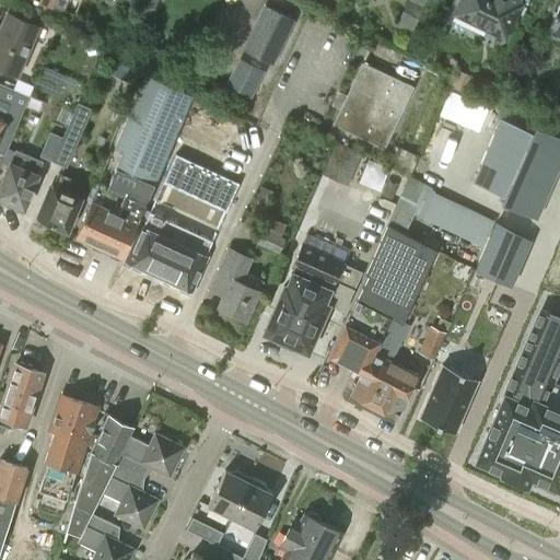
[(60,13),(66,0),(30,0),(50,9),(60,13)]
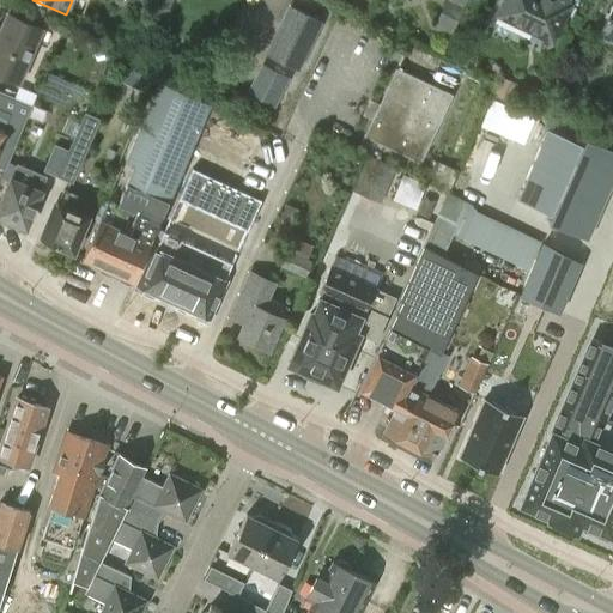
[(163,22),(171,0),(150,0),(145,13),(163,22)]
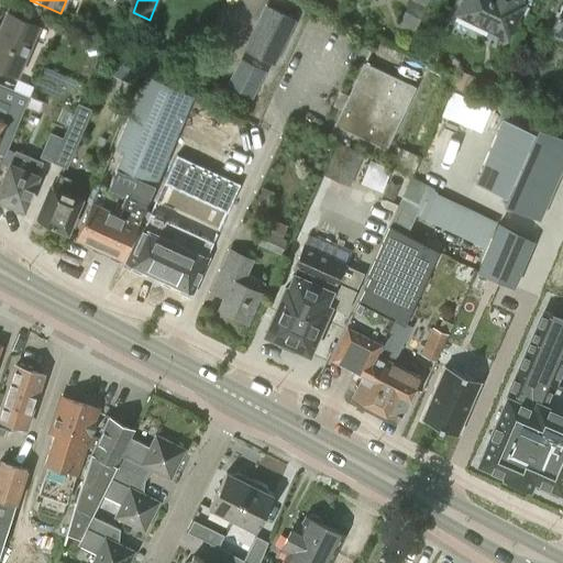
[(464,0),(460,9),(474,15),(472,22),(507,39),(522,7),(518,4),(520,0),(464,0)]
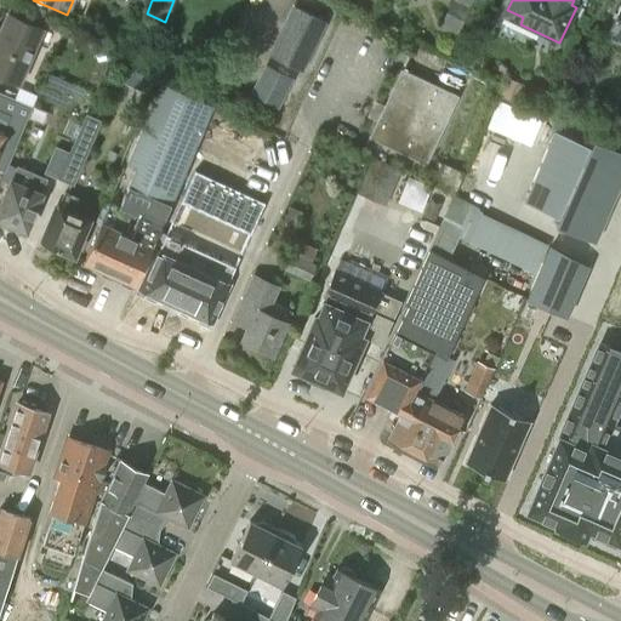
[(468,10),(453,3),(439,30),(455,38),(468,10)]
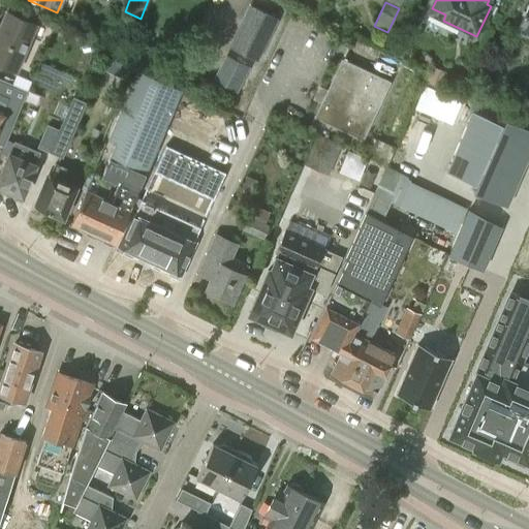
[(528,35),(528,4),(517,30),(528,35)]
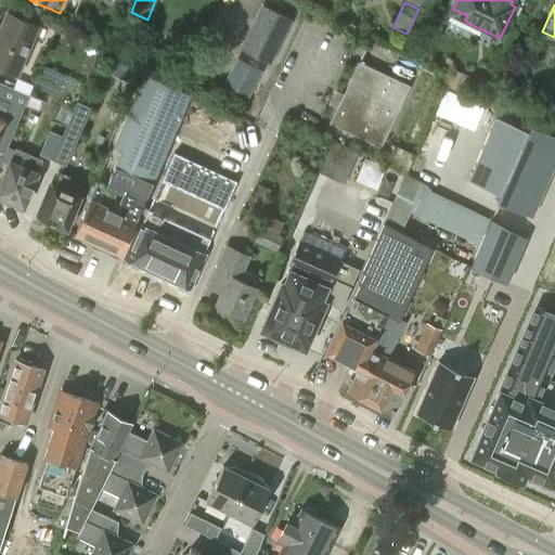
[(29,7),(26,13),(36,17),(39,11),(29,7)]
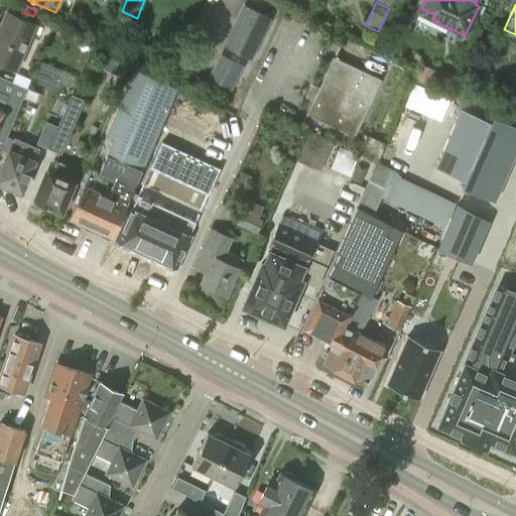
[(249,58),(250,58),(268,20),(243,7),(224,46),(249,58)]
